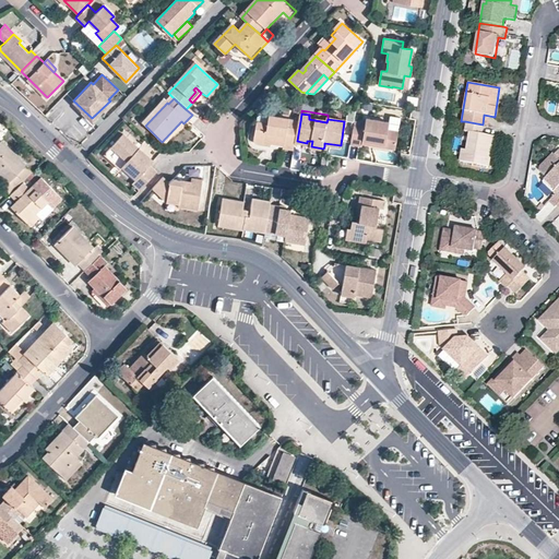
[(270,146),(271,140),(284,142),(283,149),(295,151),(297,141),(300,121),(269,117),(268,123),(257,121),(252,143),(270,146)]
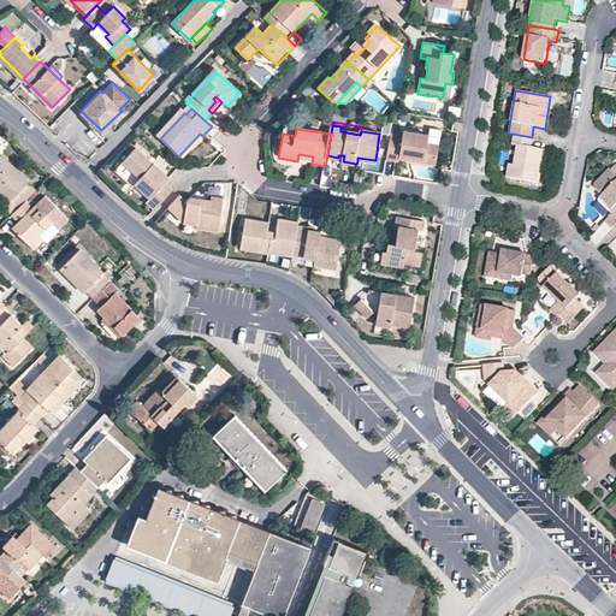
[(400,164),(401,158),(425,163),(425,166),(436,167),(439,147),(427,144),(428,136),(403,132),(403,137),(391,136),(390,142),(386,163),(400,164)]
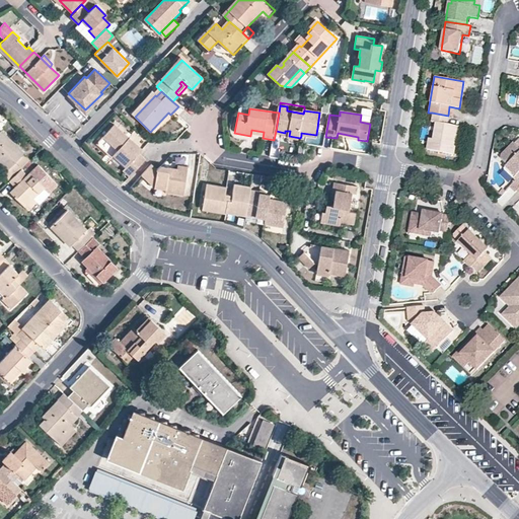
[(431,121),(434,122),(432,139),(428,138),(426,149),(453,154),(454,143),(451,143),(452,136),(455,136),(457,126),(446,123),(448,116),(432,113),(431,121)]
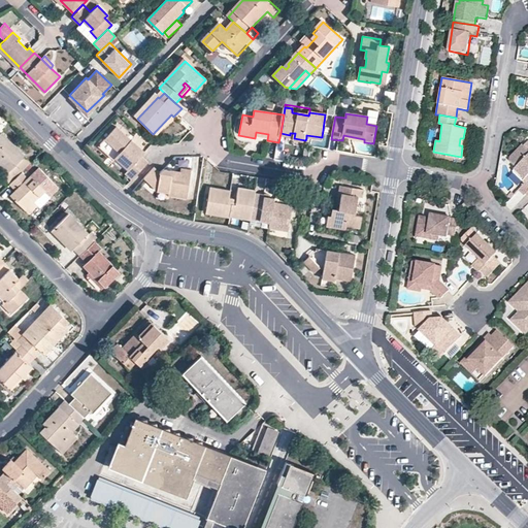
[(116,126),(103,139),(116,153),(113,155),(127,168),(124,172),(130,178),(131,177),(146,161),(139,155),(143,152),(116,126)]
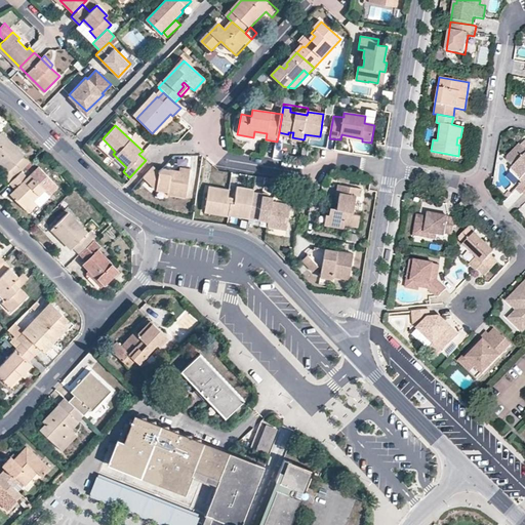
[(26,159),(27,158),(4,134),(0,137),(0,163),(10,174),(6,178),(12,185),(19,177),(25,173),(33,165),(26,159)]
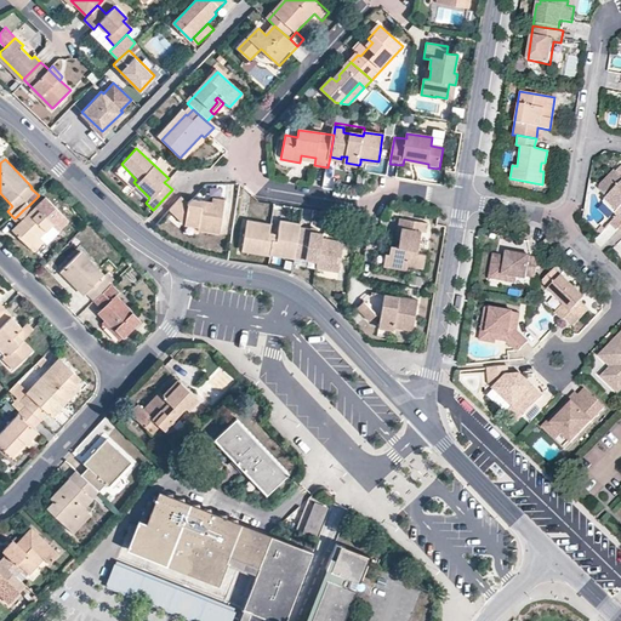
[(614,171),(613,171),(598,184),(597,191),(604,198),(615,209),(611,212),(615,215),(608,222),(615,229),(616,227),(620,221),(620,178),(620,176),(620,166),(614,171)]
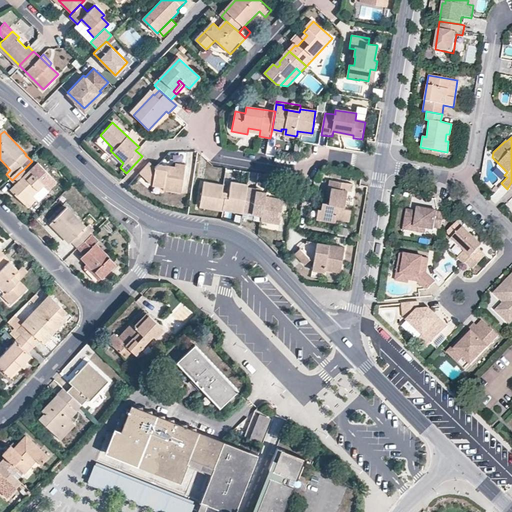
[(498,163),(495,166),(504,175),(507,172),(498,163)]
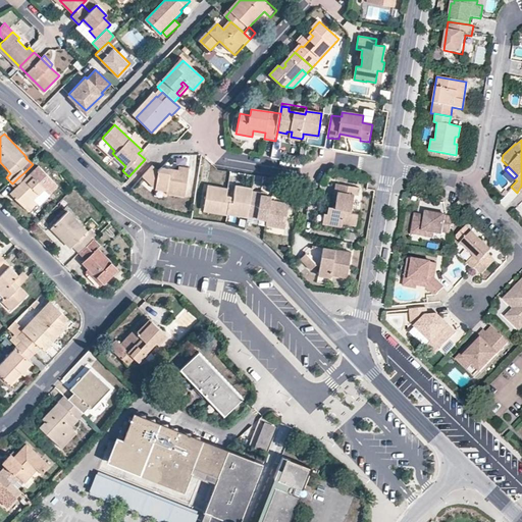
[(40,205),(37,202),(47,191),(52,196),(60,188),(40,167),(30,177),(24,172),(19,176),(12,184),(18,190),(13,195),(32,213),(40,205)]
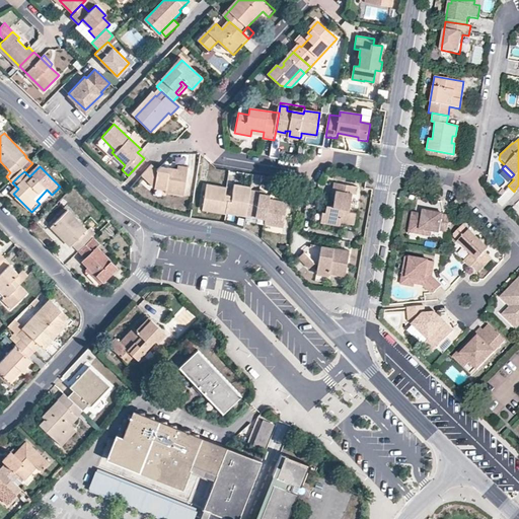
[(142,176),(155,190),(166,191),(166,194),(184,197),(189,168),(178,166),(177,170),(160,167),(157,171),(151,166),(142,176)]
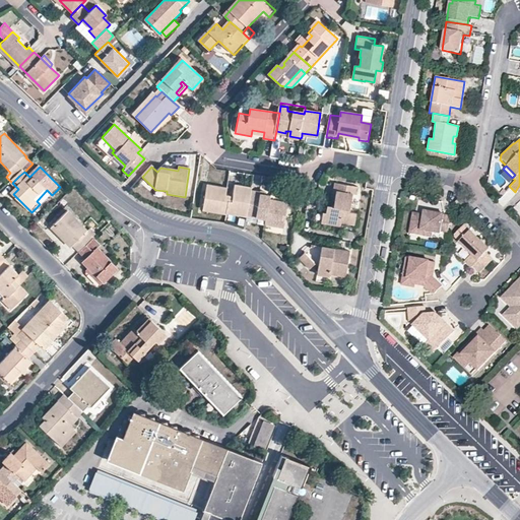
[(338,192),(337,202),(336,208),(329,207),(328,214),(324,213),(322,223),(341,226),(342,223),(355,225),(358,213),(351,212),(354,195),(359,196),(360,187),(336,183),(335,191),(338,192)]
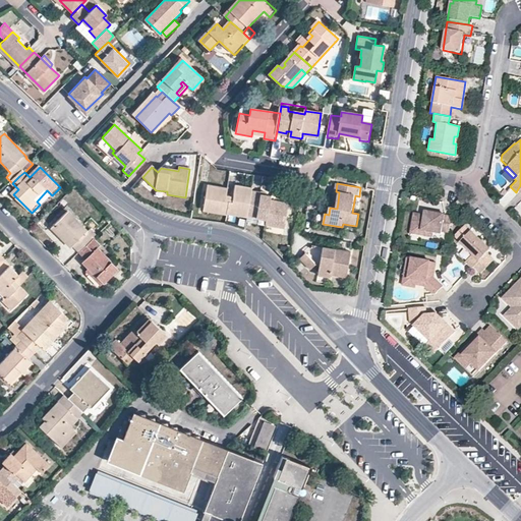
[(208,186),(205,209),(226,212),(226,211),(226,207),(250,211),(253,193),(253,190),(237,187),(236,193),(229,192),(229,190),(208,186)]
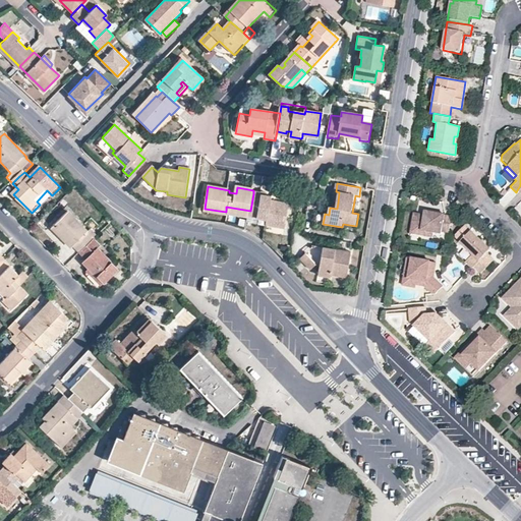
[(281,207),(272,206),(273,200),(273,197),(267,196),(262,196),(262,194),(253,193),(250,211),(249,215),(270,218),(269,224),(287,227),(291,204),(282,203),(281,207)]
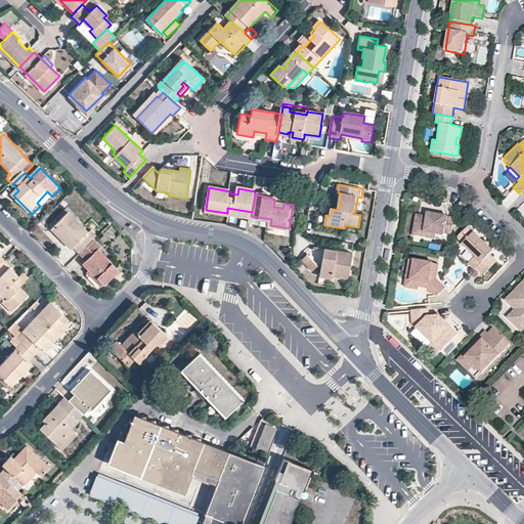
[(461,200),(455,205),(463,212),(468,207),(461,200)]
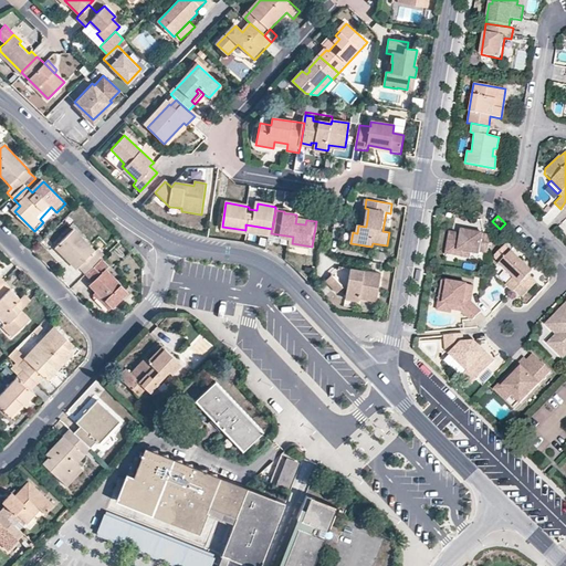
[(98,249),(95,252),(74,230),(56,248),(77,269),(81,266),(87,274),(102,260),(105,257),(98,249)]
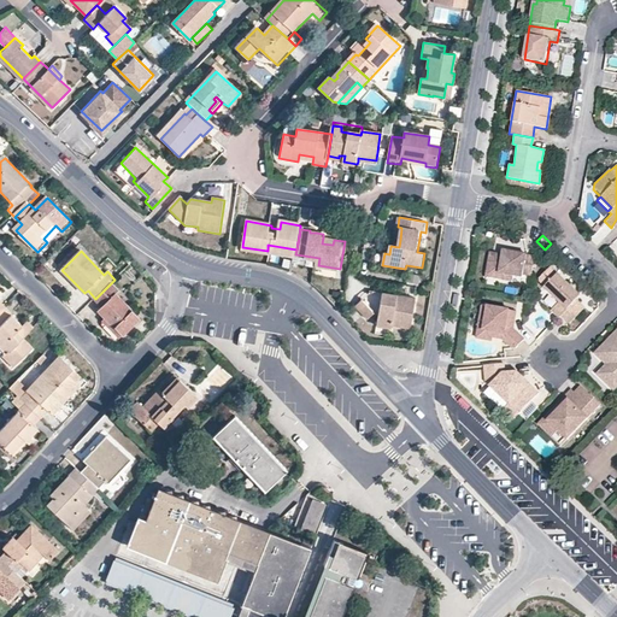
[(495,278),(495,274),(509,275),(518,276),(519,272),(529,274),(533,254),(506,251),(505,254),(499,253),(487,252),(483,271),(483,276),(495,278)]
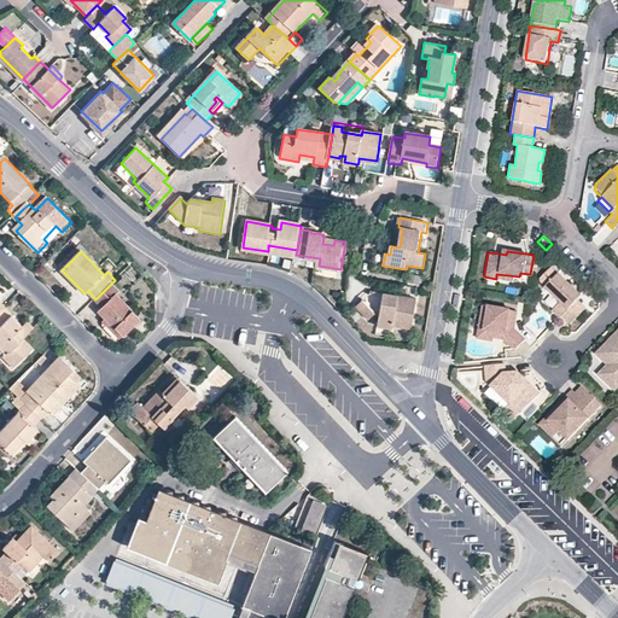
[(547,287),(546,289),(561,304),(553,313),(561,320),(563,319),(569,324),(573,324),(587,308),(581,302),(581,296),(553,270),(544,280),(546,285),(547,287)]
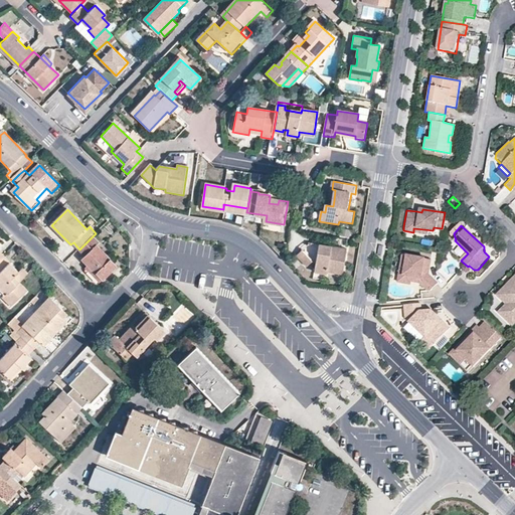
[(86,255),(82,259),(105,280),(118,267),(97,245),(99,243),(93,236),(79,249),(86,255)]
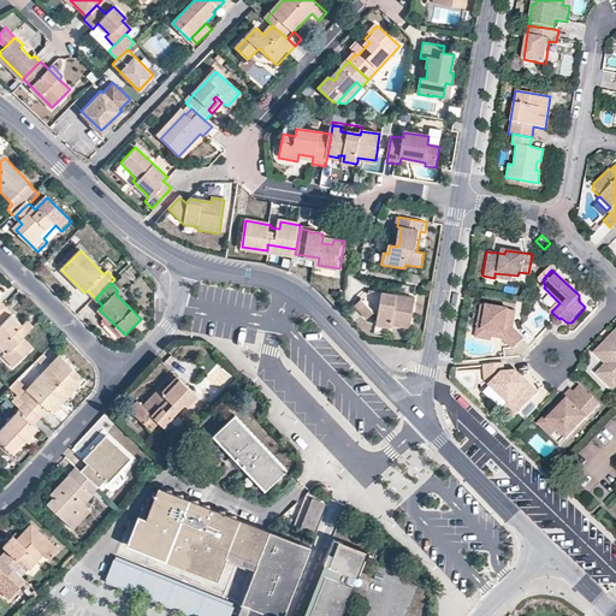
[(412,331),(418,300),(384,292),(377,327),(392,330),(392,327),(412,331)]
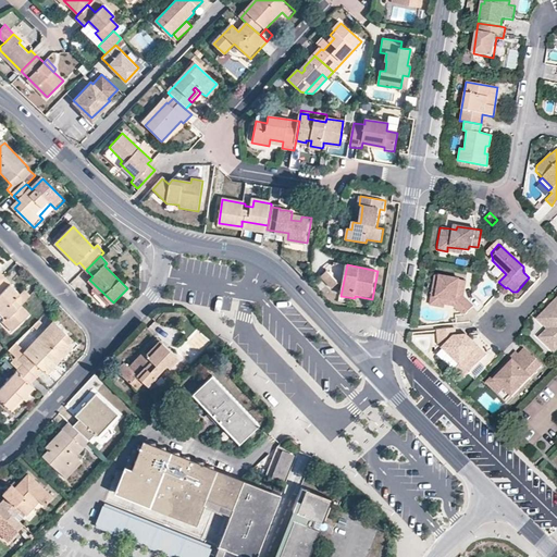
[(333,288),(338,283),(329,271),(322,276),(333,288)]
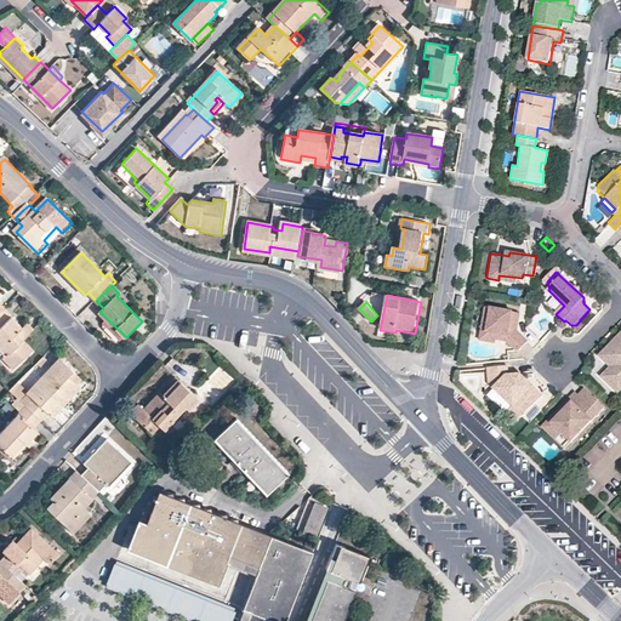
[(484,332),(494,334),(493,341),(502,342),(511,351),(518,349),(525,342),(514,331),(510,330),(510,324),(514,325),(517,313),(483,307),(479,323),(485,323),(484,332)]
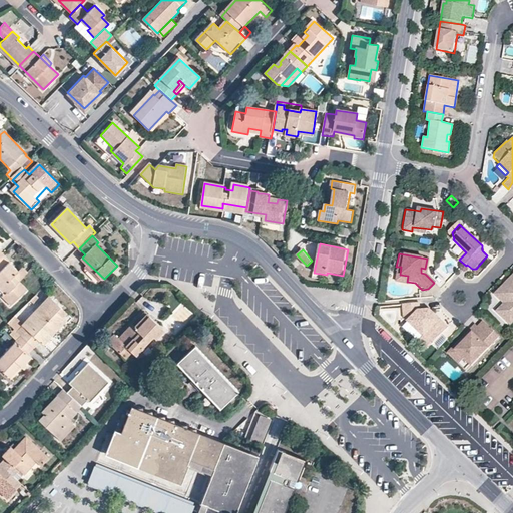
[(0,273),(0,287),(5,293),(2,296),(12,306),(28,291),(20,283),(17,286),(12,280),(14,277),(20,272),(5,255),(0,261),(0,271),(1,272),(0,273)]
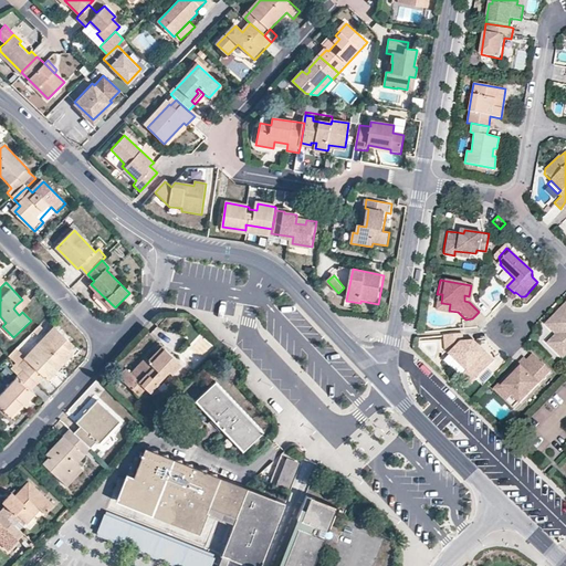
[(22,300),(16,305),(22,312),(33,301),(27,294),(22,300)]
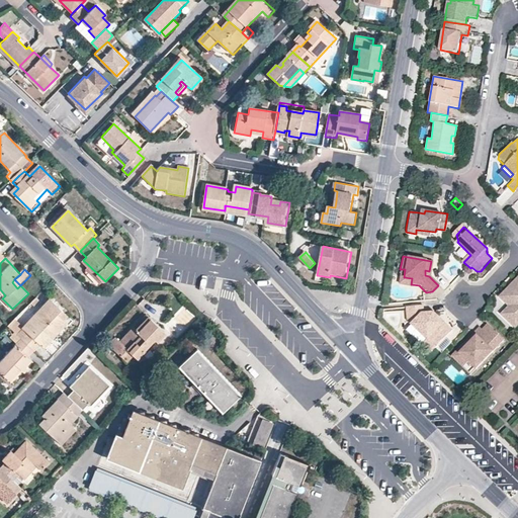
[(517,275),(513,281),(515,283),(511,288),(508,286),(499,295),(509,305),(512,303),(514,305),(514,309),(508,316),(509,320),(515,326),(517,322),(517,275)]
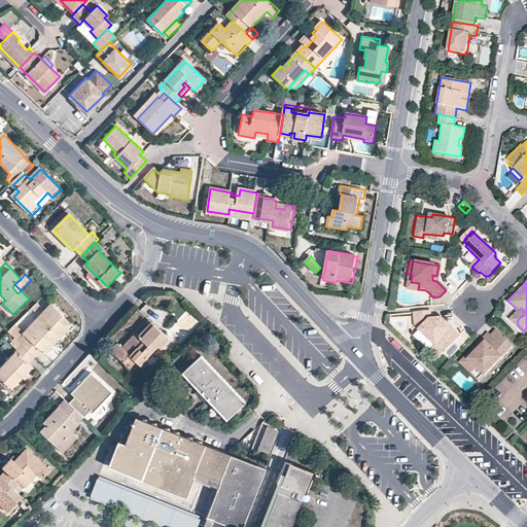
[(406,281),(405,289),(417,290),(418,289),(419,283),(411,282),(406,281)]
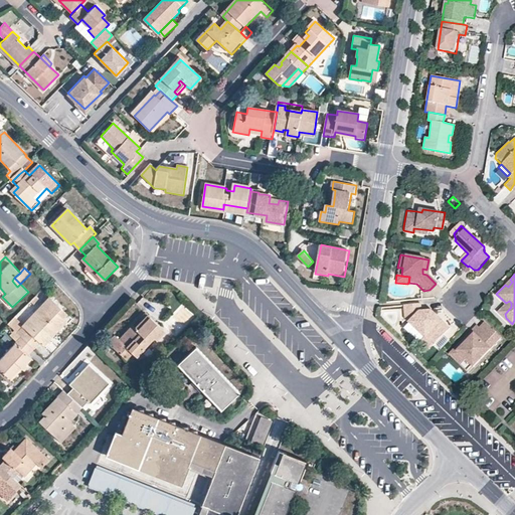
[(14,278),(12,281),(17,287),(20,284),(14,278)]
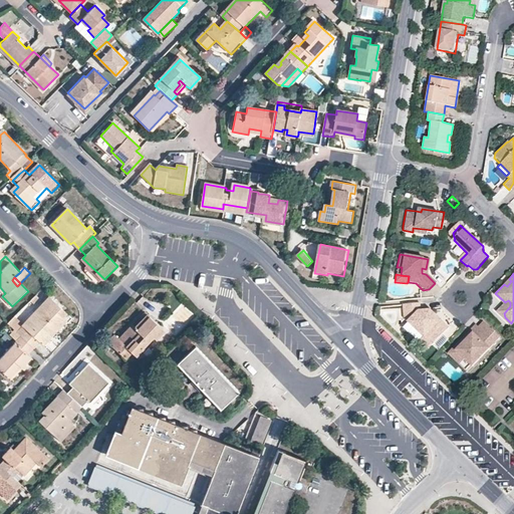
[(40,299),(37,296),(32,301),(35,304),(40,299)]
